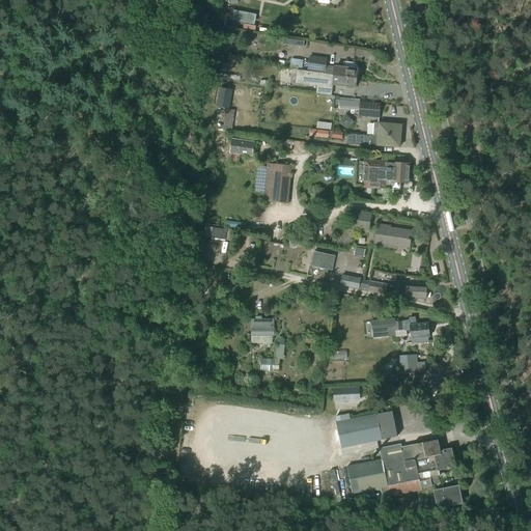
[(253,24),(254,15),(232,10),(230,20),(253,24)]
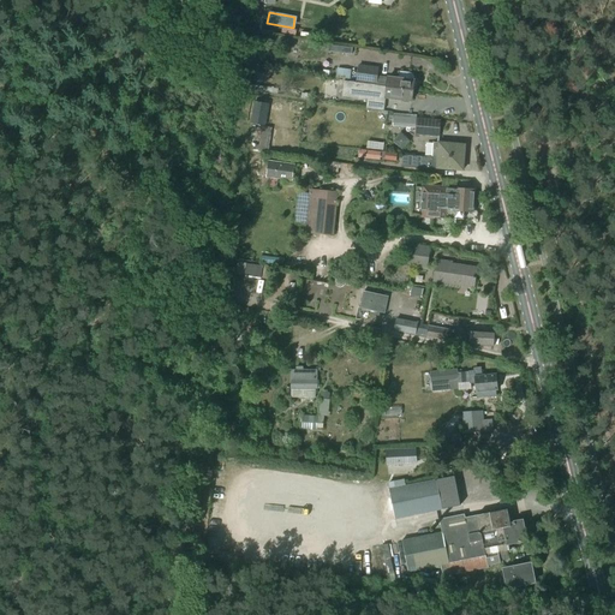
[(376,85),(378,69),(359,66),(357,83),(368,84),(376,85)]
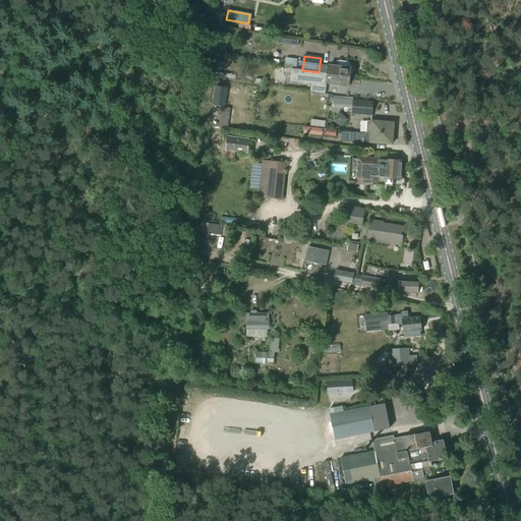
[(296,67),(297,59),(286,58),(285,65),(296,67)]
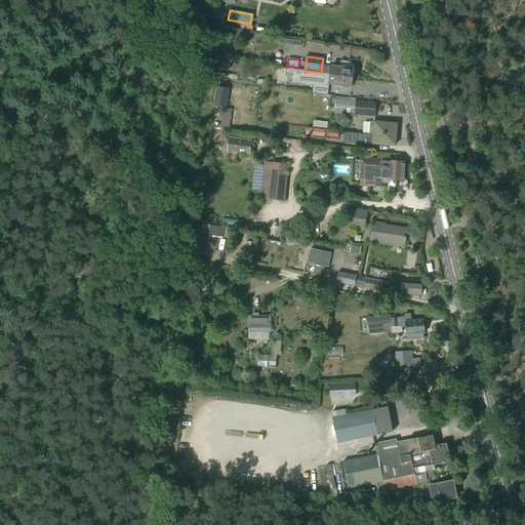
[(353,69),(353,65),(350,63),(340,61),(339,68),(330,67),(329,75),(335,75),(335,76),(353,78),(354,69),(353,69)]
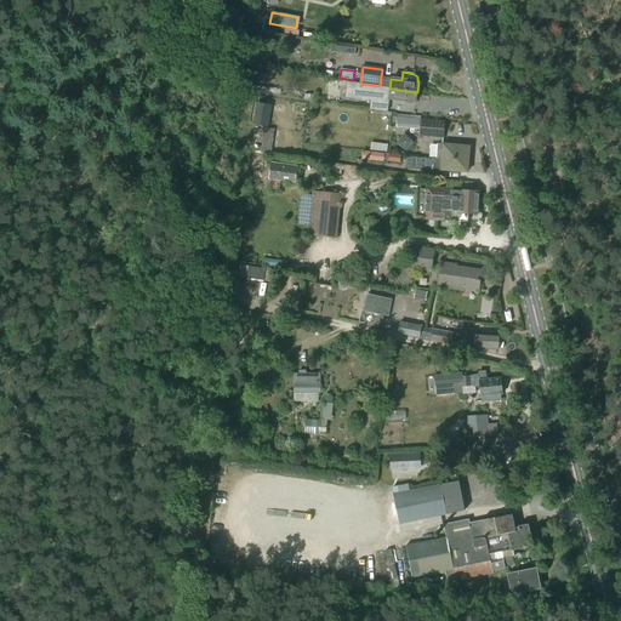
[(389,87),(380,86),(371,85),(360,84),(354,83),(352,98),(371,101),(370,109),(387,110),(389,87)]
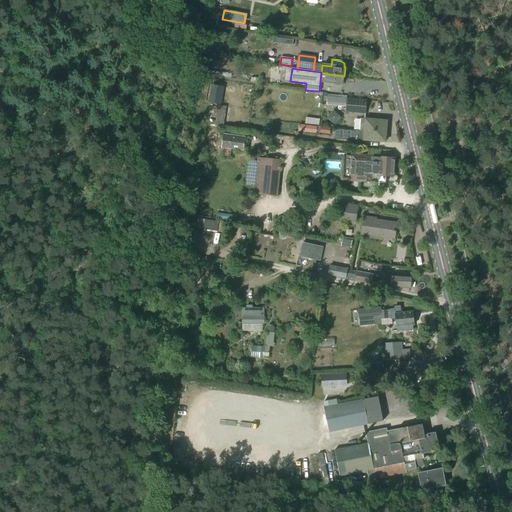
[(343,84),(344,76),(327,74),(327,73),(321,73),(320,82),(343,84)]
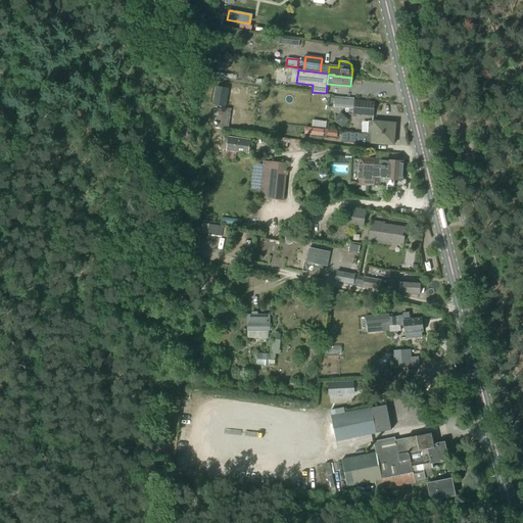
[(228,89),(217,87),(212,105),(225,107),(228,89)]
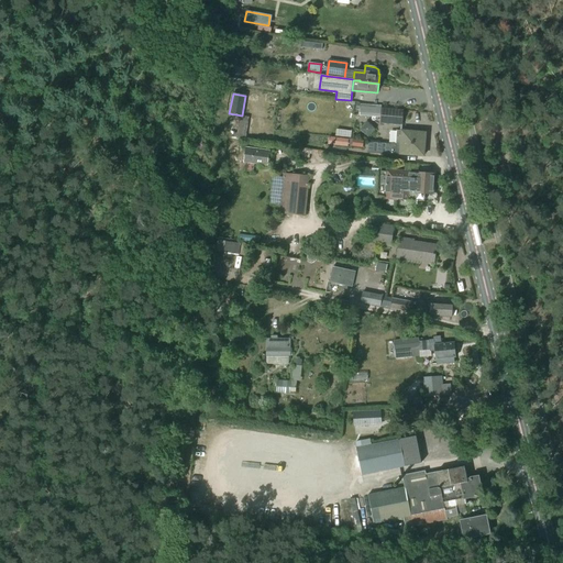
[(404,111),(381,109),(379,124),(397,125),(403,125),(404,111)]
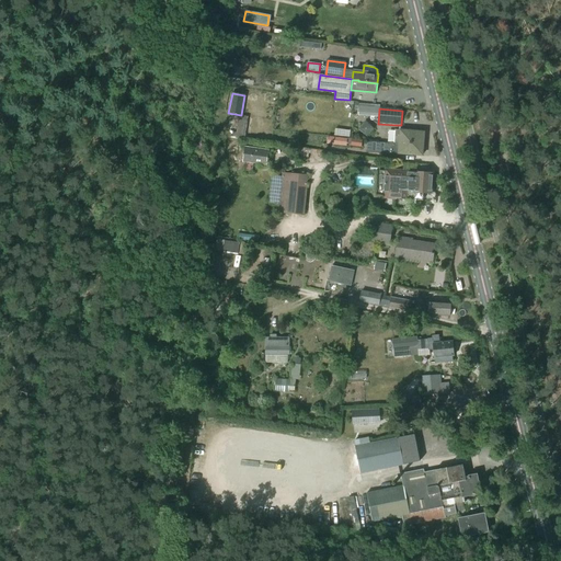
[(228,132),(228,136),(244,139),(247,116),(238,115),(236,133),(228,132)]
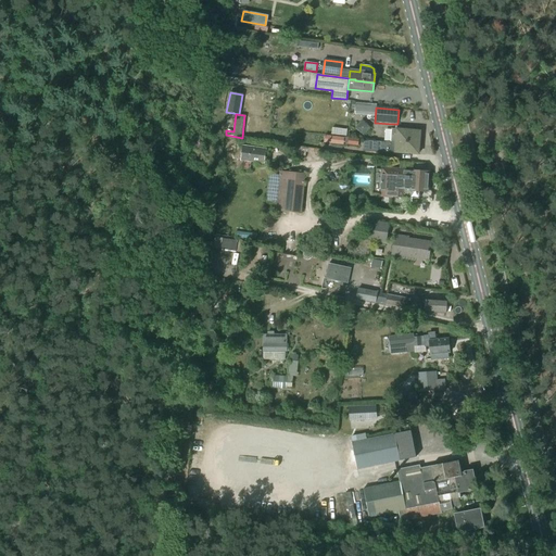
[(392,129),(391,142),(395,142),(395,143),(419,144),(420,131),(409,130),(408,129),(405,128),(404,130),(392,129)]
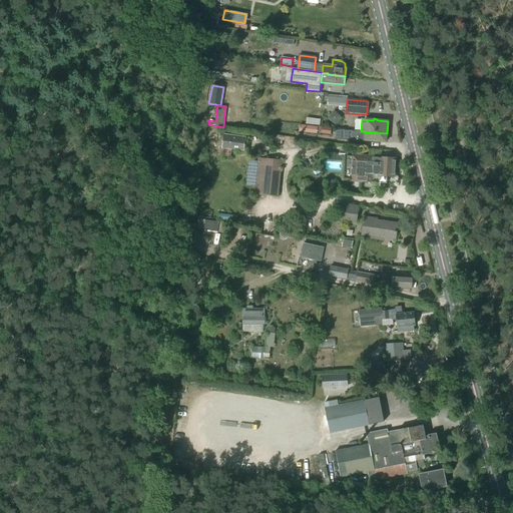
[(305,132),(317,134),(318,127),(306,125),(305,132)]
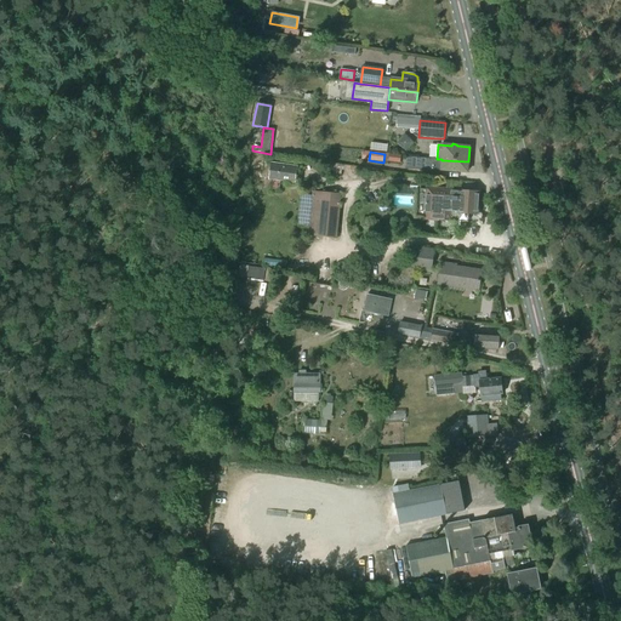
[(442,160),(442,159),(437,159),(433,159),(432,169),(468,172),(468,161),(442,160)]
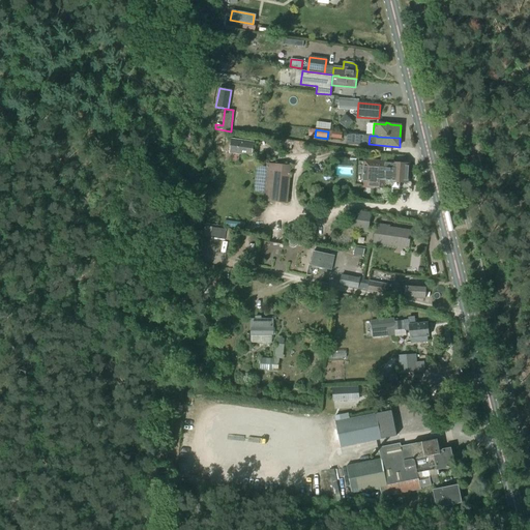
[(228,152),(226,159),(238,162),(239,154),(252,156),(254,142),(224,137),(222,151),(228,152)]
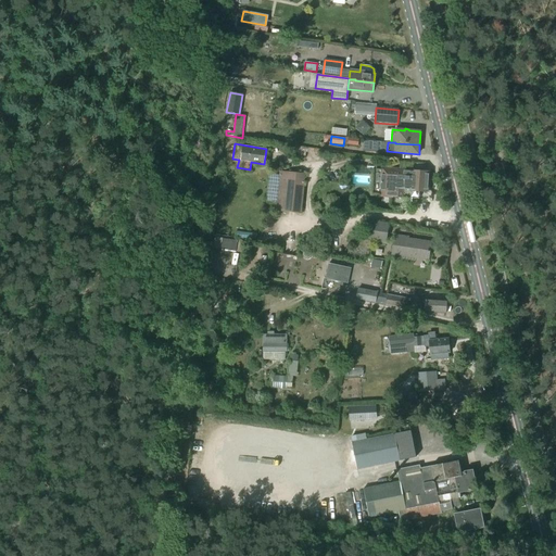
[(427,192),(429,172),(382,168),(381,197),(403,198),(404,191),(427,192)]
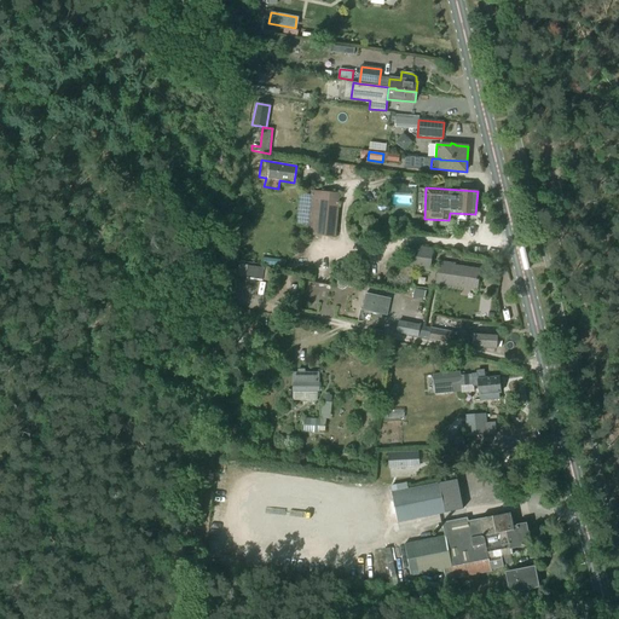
[(336,236),(340,194),(311,191),(307,233),(336,236)]
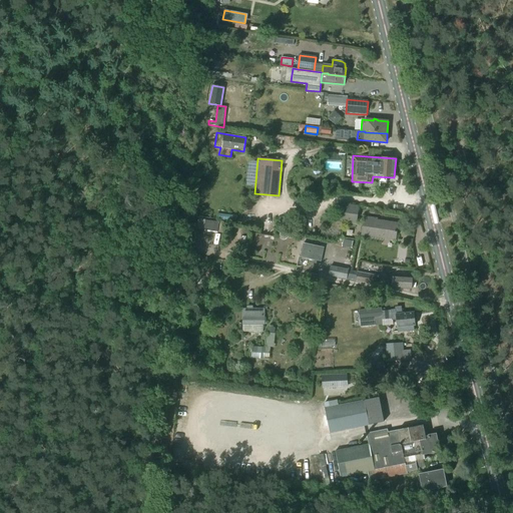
[(357,224),(359,206),(345,204),(343,222),(357,224)]
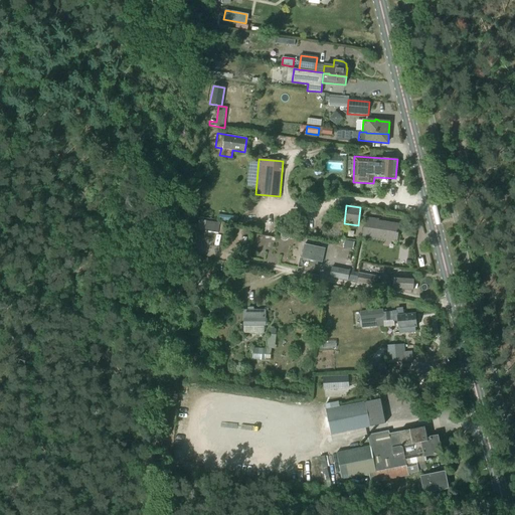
[(219,233),(220,223),(206,221),(206,220),(199,219),(197,230),(205,231),(219,233)]
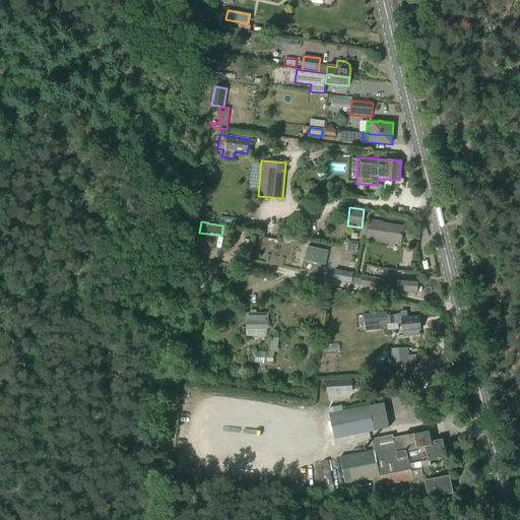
[(400,244),(403,226),(370,221),(367,238),(400,244)]
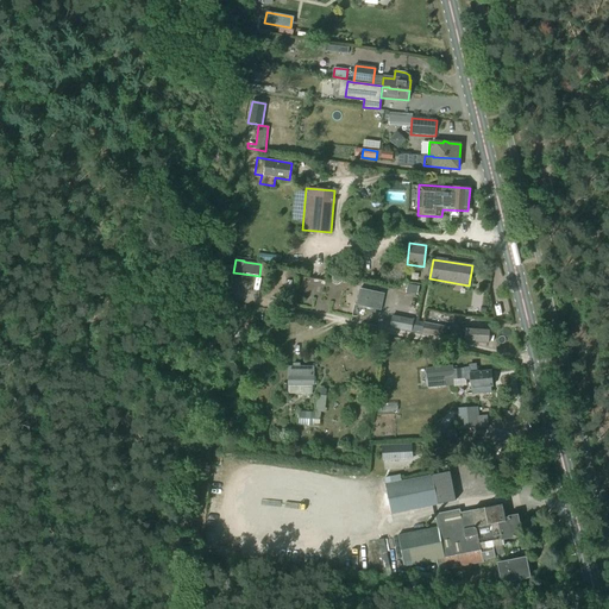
[(332,276),(331,281),(333,284),(338,286),(341,283),(343,278),(340,275),(336,274),(332,276)]
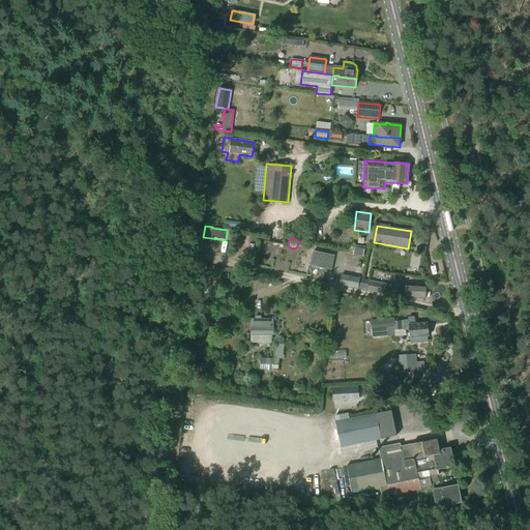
[(331,270),(333,263),(334,256),(314,251),(311,266),(331,270)]
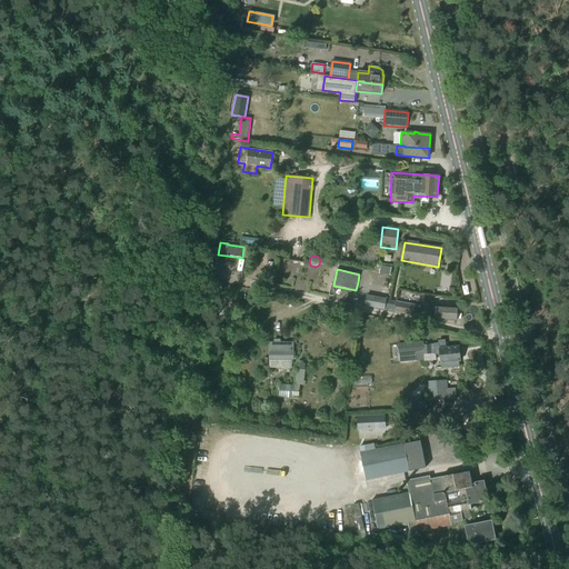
[(396,302),(387,300),(387,299),(367,296),(365,306),(385,309),(386,307),(395,309),(395,311),(417,316),(419,306),(396,301),(396,302)]
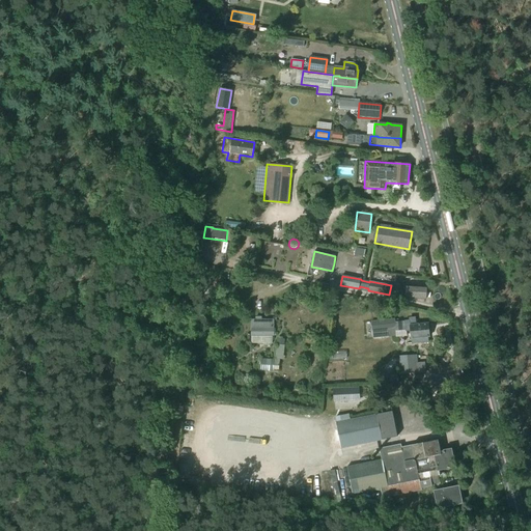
[(427,286),(401,284),(401,291),(406,291),(406,299),(426,300),(427,286)]
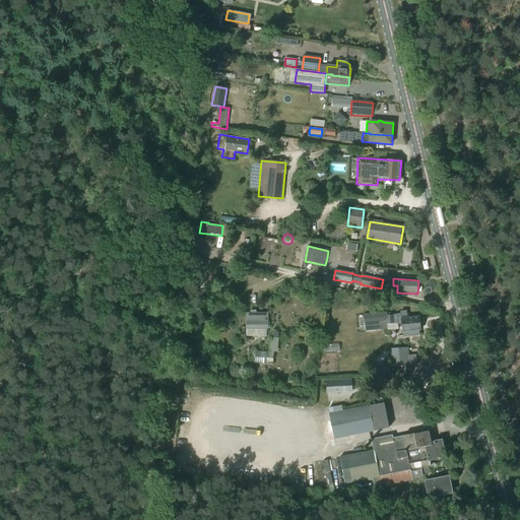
[(268,329),(268,313),(256,313),(256,310),(250,310),(250,313),(246,313),(246,321),(246,329),(250,329),(250,336),(266,336),(266,329),(268,329)]
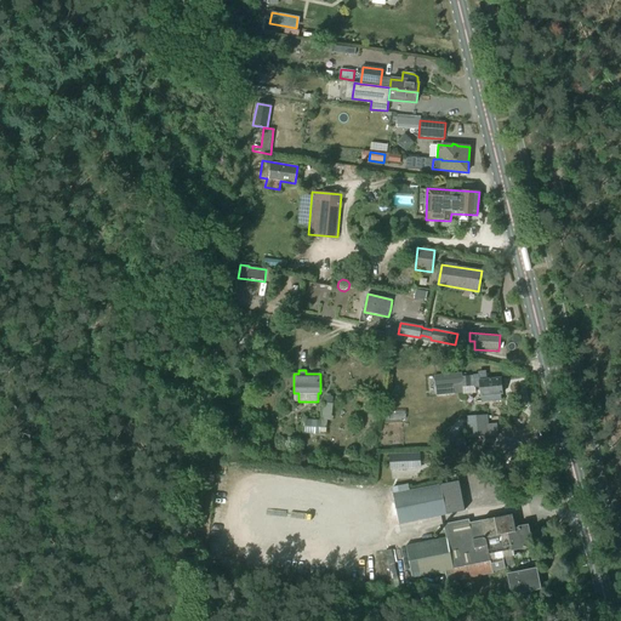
[(501,400),(500,394),(503,393),(502,392),(505,391),(505,387),(502,385),(501,379),(486,380),(485,372),(479,372),(479,375),(462,376),(462,372),(434,375),(436,387),(438,387),(439,394),(462,393),(461,388),(480,387),(480,396),(491,394),(493,400),(501,400)]
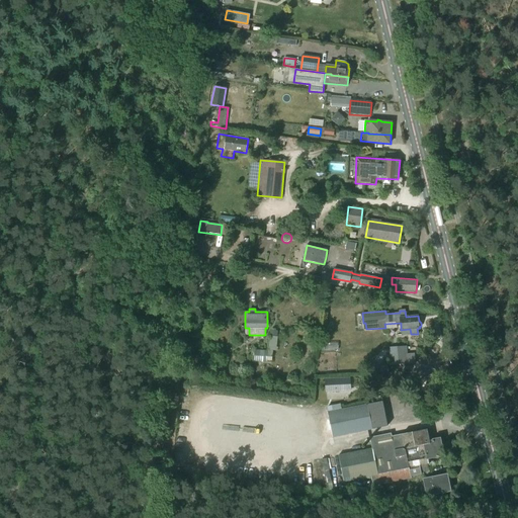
[(277,337),(278,331),(271,330),(269,348),(274,349),(275,337),(277,337)]
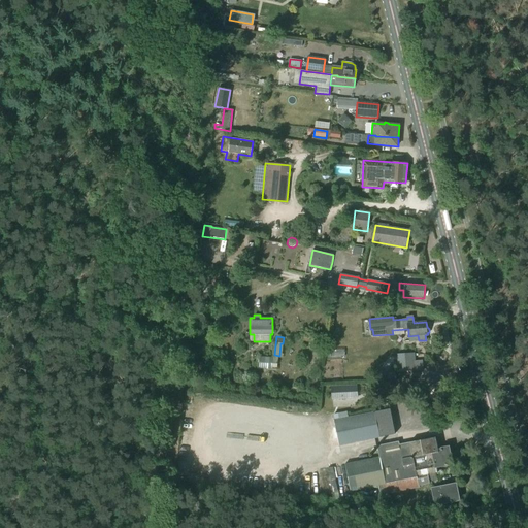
[(399,371),(413,370),(411,355),(398,357),(399,371)]
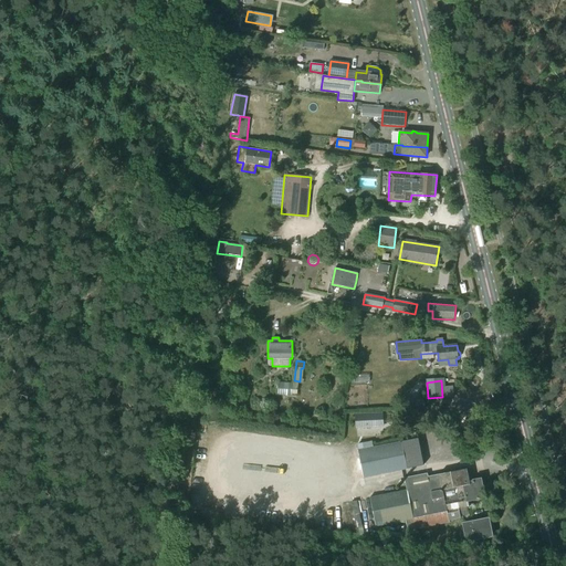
[(290,395),(291,385),(280,385),(279,394),(290,395)]
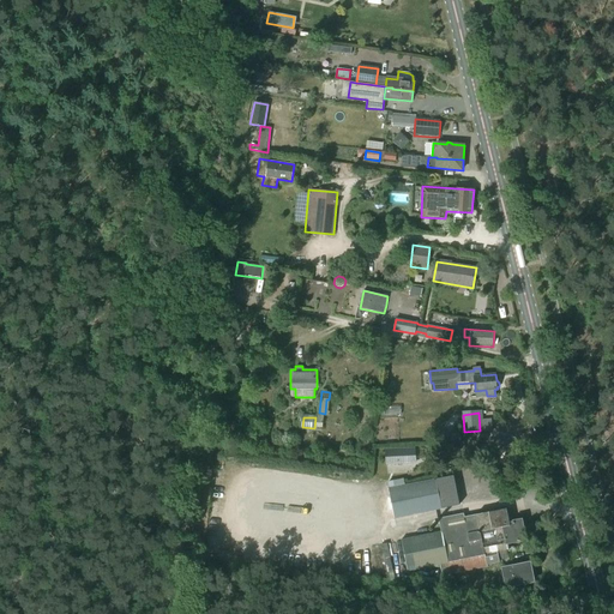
[(408,449),(386,450),(386,465),(409,464),(408,449)]
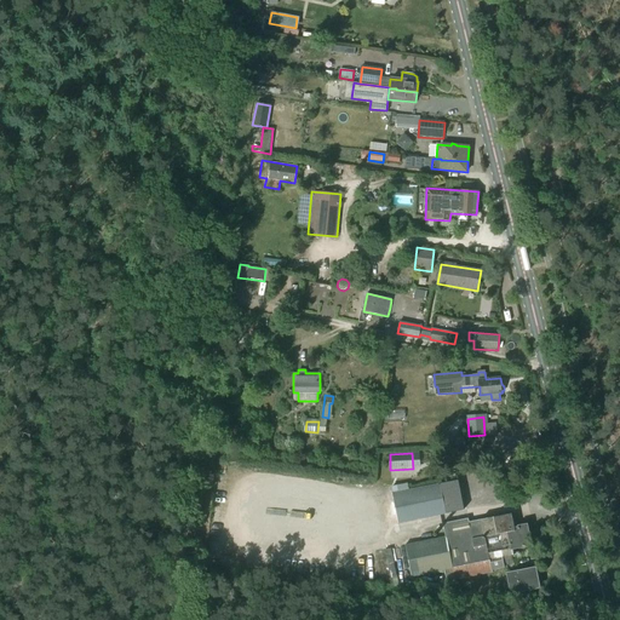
[(397,523),(464,510),(458,481),(391,493),(397,523)]
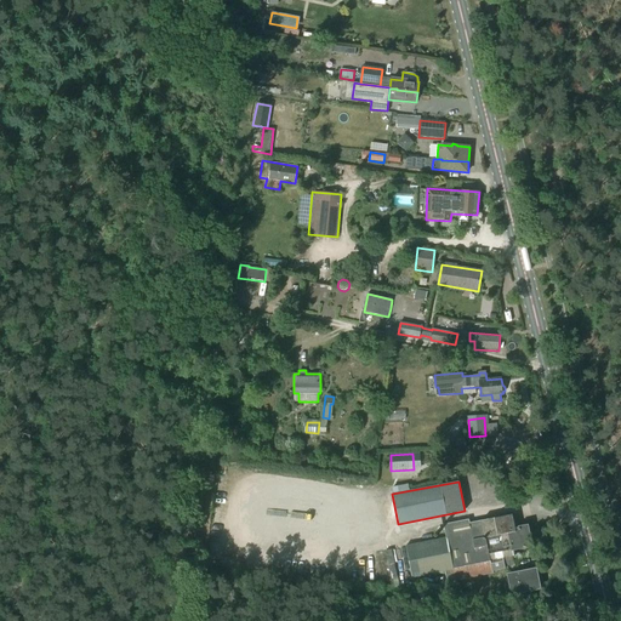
[(516,529),(512,514),(469,523),(468,519),(443,525),(446,537),(406,546),(412,577),(445,571),(445,575),(440,575),(442,584),(448,582),(493,575),(493,571),(505,569),(505,567),(516,565),(512,552),(531,547),(528,527),(516,529)]
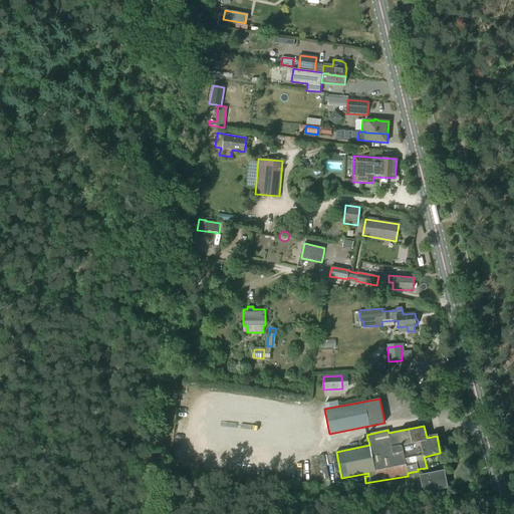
[(423,492),(447,487),(443,471),(420,476),(423,492)]
